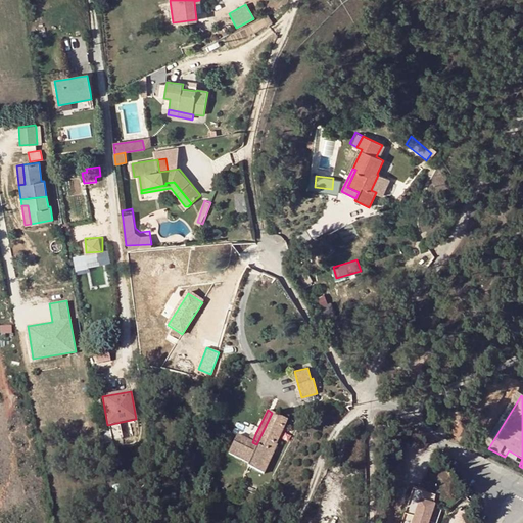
[(277,445),(275,444),(286,420),(272,413),(256,444),(252,442),(255,434),(251,432),(247,440),(237,436),(229,455),(249,464),(249,466),(264,473),(277,445)]
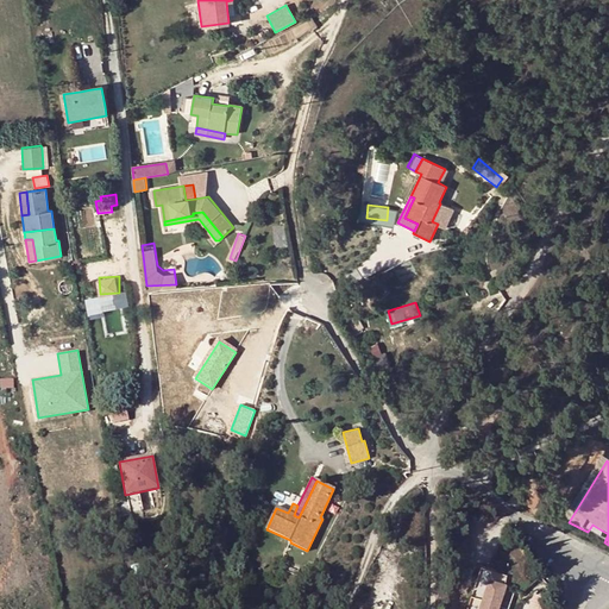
[(495,608),(500,588),(483,584),(477,608),(495,608)]
